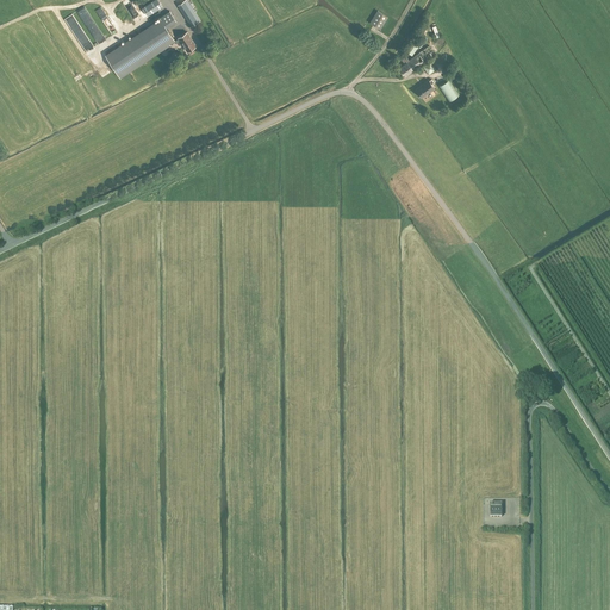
[(148,16),(162,6),(157,0),(154,0),(143,7),(148,16)]
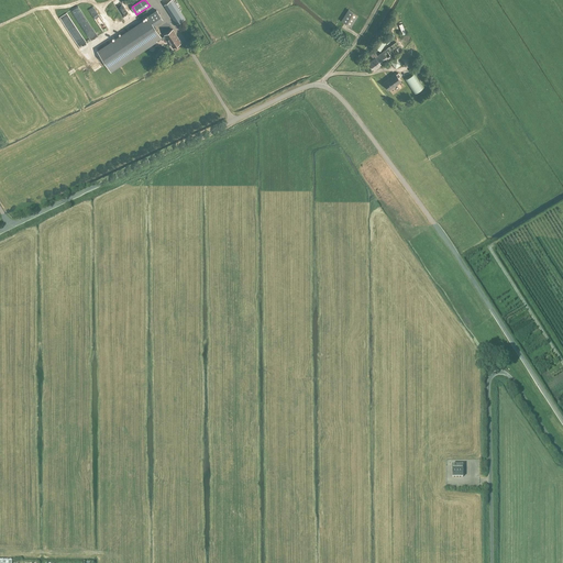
[(176,24),(185,19),(173,0),(170,0),(164,4),(176,24)]
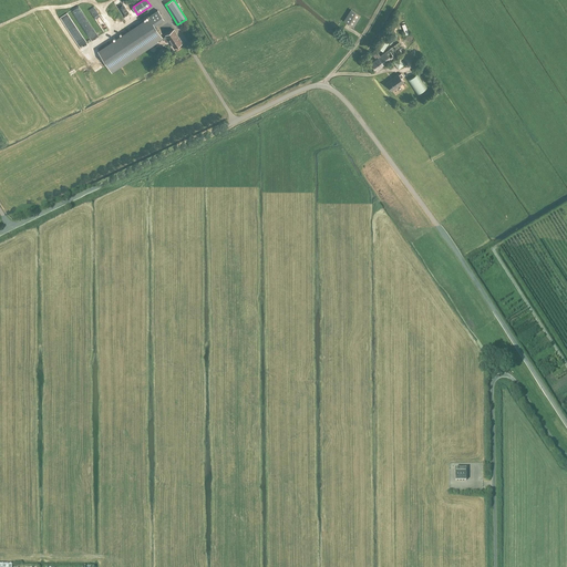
[(104,32),(109,29),(99,11),(98,12),(94,6),(90,9),(94,16),(94,14),(104,32)]
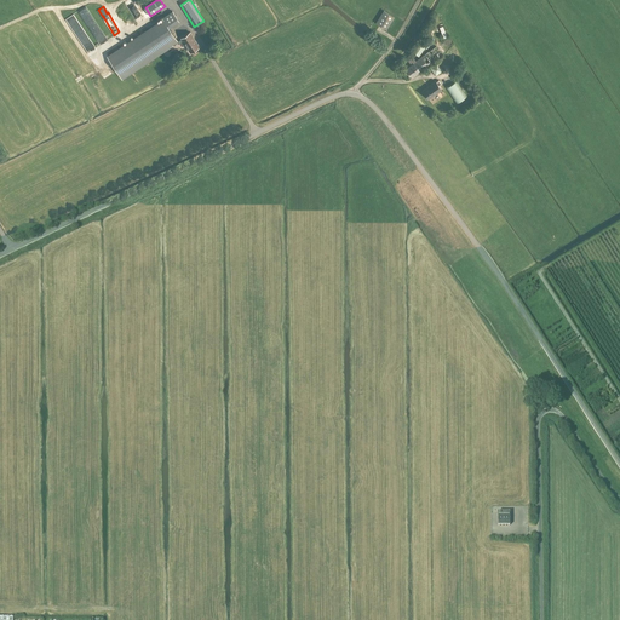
[(162,18),(165,21),(167,26),(178,19),(172,11),(162,18)]
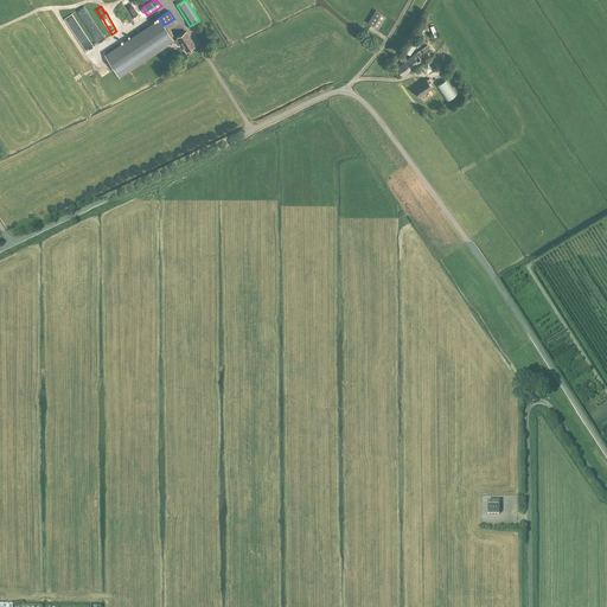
[(378,29),(385,17),(376,11),(368,23),(378,29)]
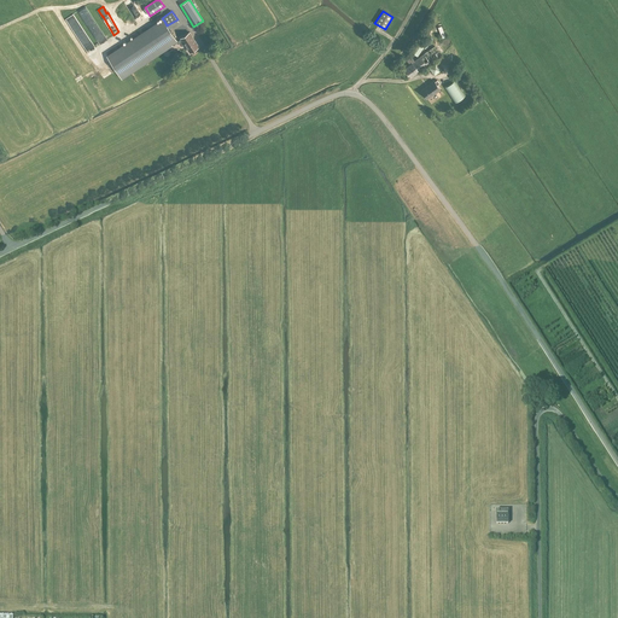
[(106,40),(92,15),(85,18),(99,44),(106,40)]
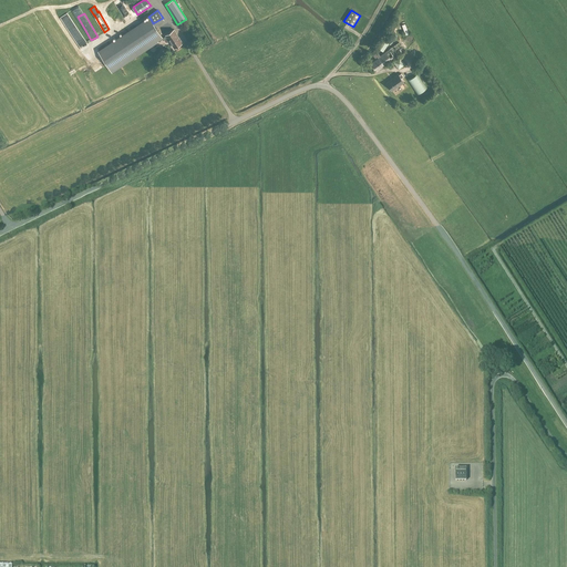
[(99,52),(112,71),(158,41),(157,40),(162,37),(151,19),(145,22),(145,21),(99,52)]
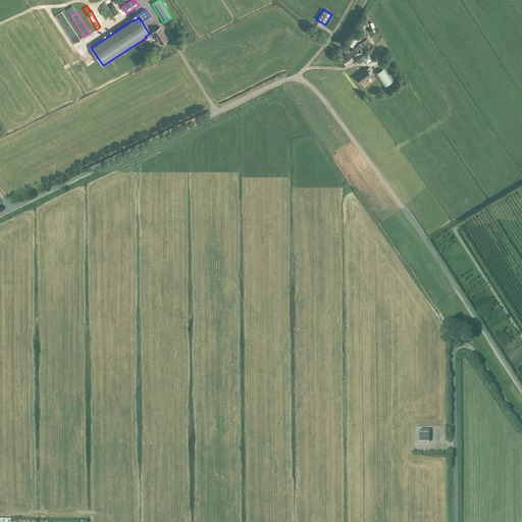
[(160,44),(168,39),(160,27),(152,33),(153,34),(150,35),(153,39),(155,37),(160,44)]
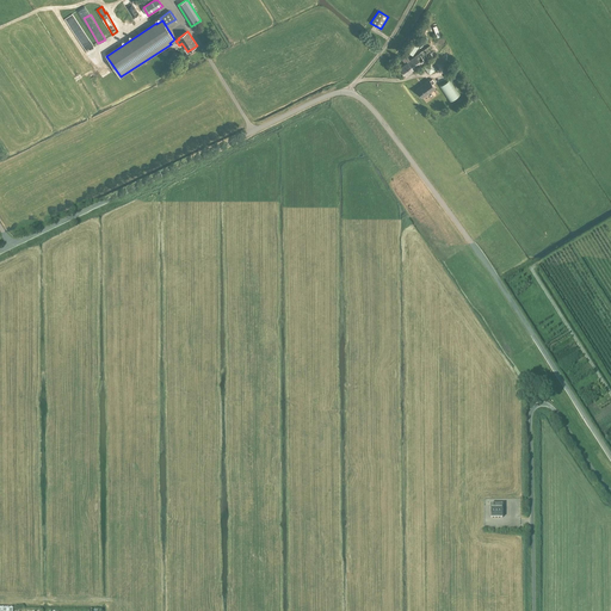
[(413,55),(420,45),(414,41),(407,51),(413,55)]
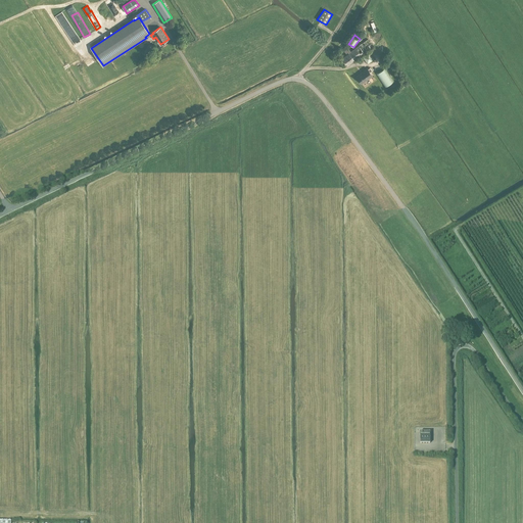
[(346,54),(342,58),(347,65),(374,46),(368,39),(350,52),(348,48),(344,51),(346,54)]
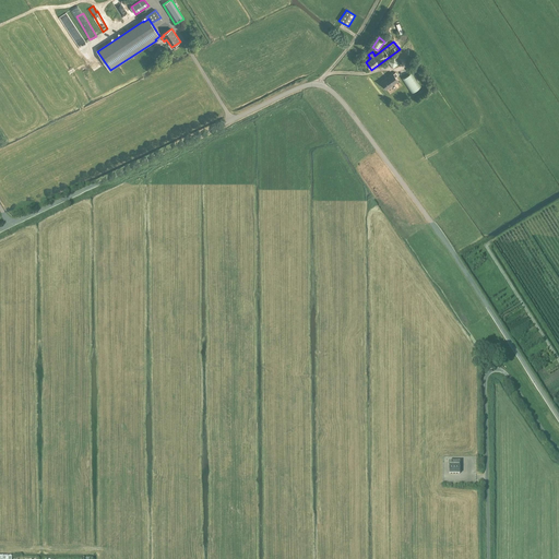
[(395,56),(389,61),(393,68),(400,62),(395,56)]
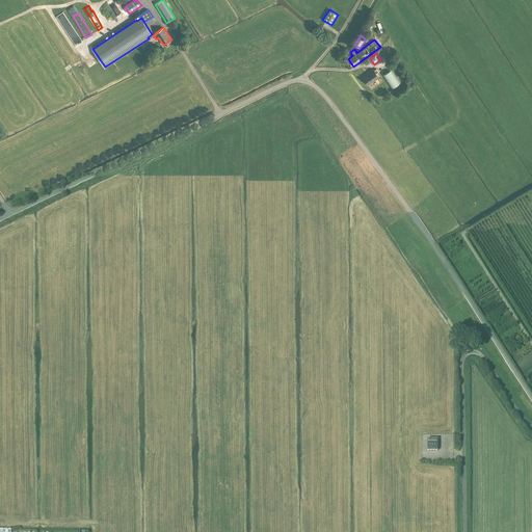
[(368,85),(379,77),(376,74),(378,72),(376,69),(374,71),(374,70),(363,78),(368,85)]
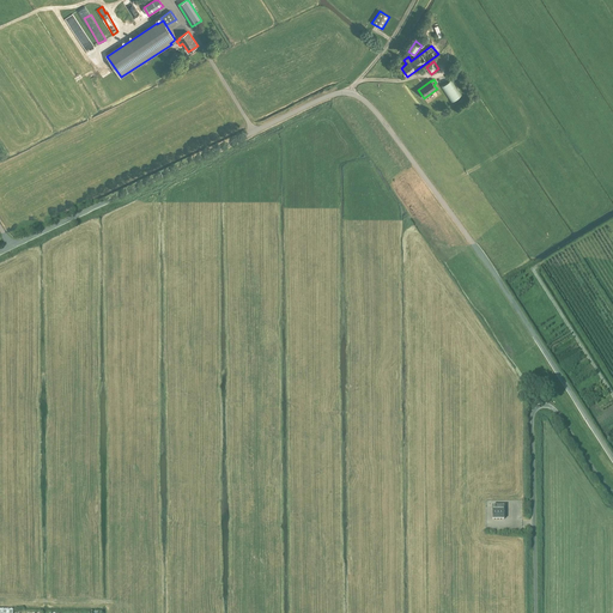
[(442,86),(451,102),(462,95),(451,80),(442,86)]
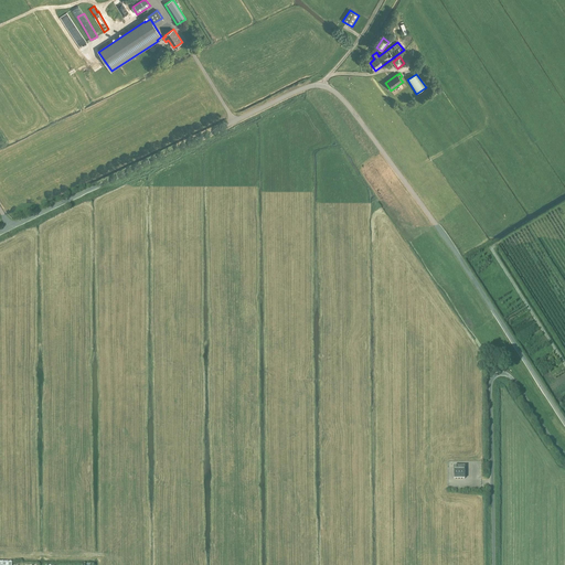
[(465,479),(465,466),(454,466),(454,479),(465,479)]
